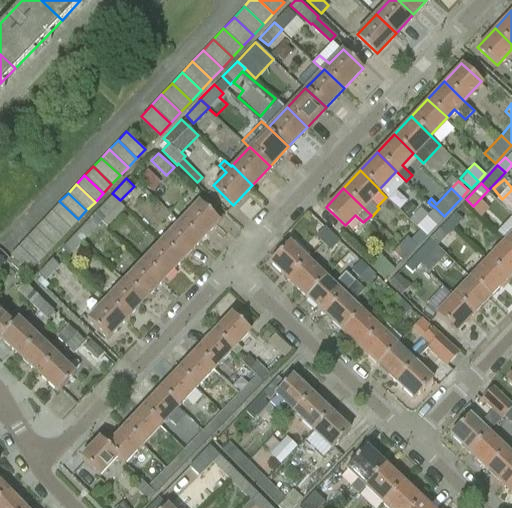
[(120,200),(112,193),(94,212),(107,224),(124,206),(119,202),(120,200)]
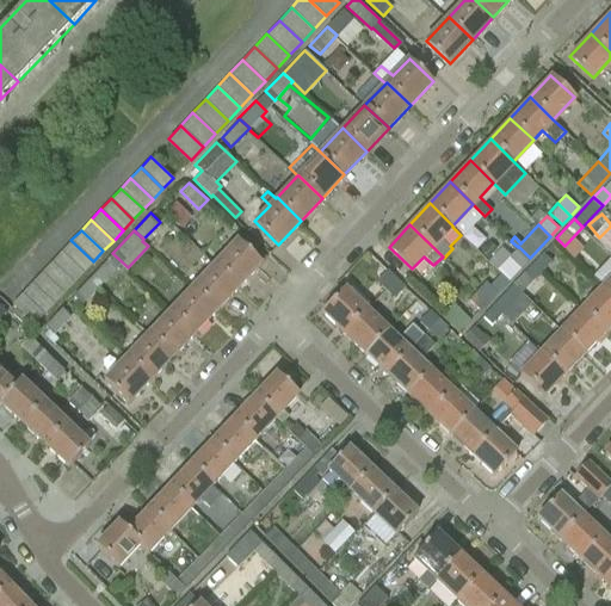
[(238,239),(215,263),(239,285),(261,261),(238,239)]
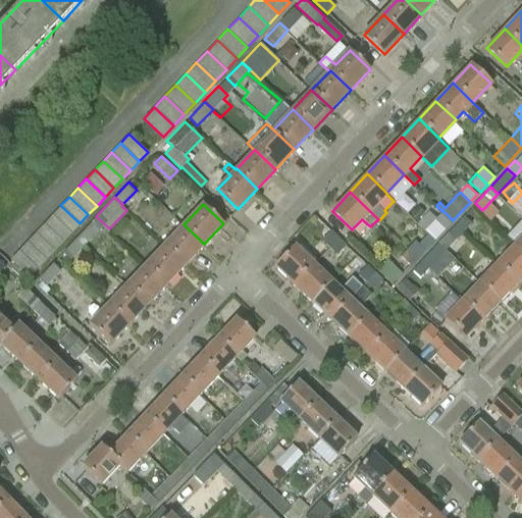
[(71,232),(80,223),(60,205),(52,214),(71,232)]
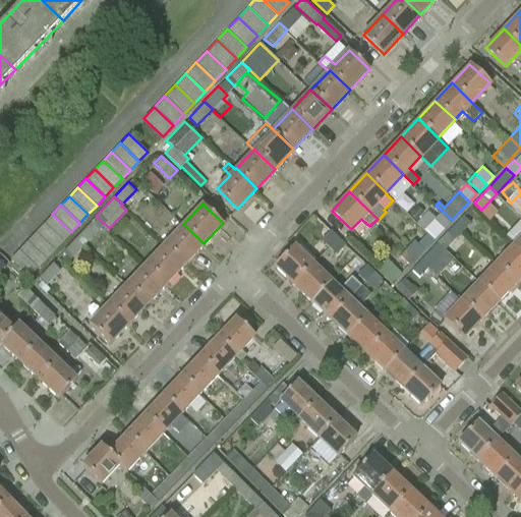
[(410,213),(416,219),(423,211),(417,205),(410,213)]
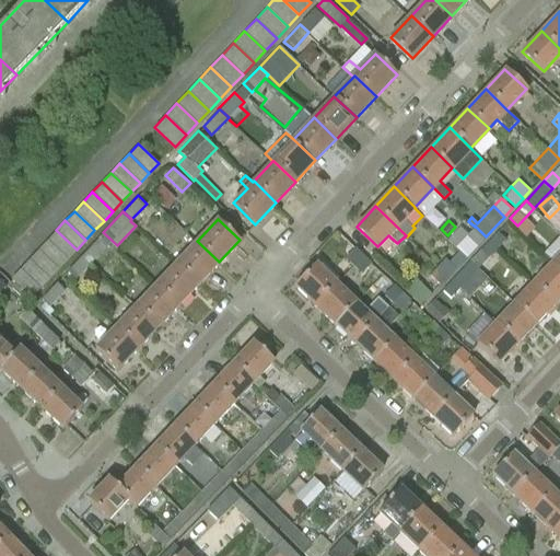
[(475,226),(475,227),(456,246),(458,248),(458,247),(467,256),(486,236),(475,226)]
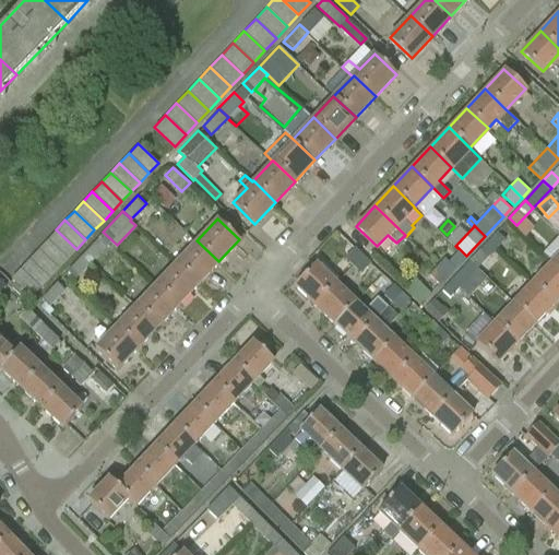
[(68,259),(76,249),(56,229),(47,239),(68,259)]
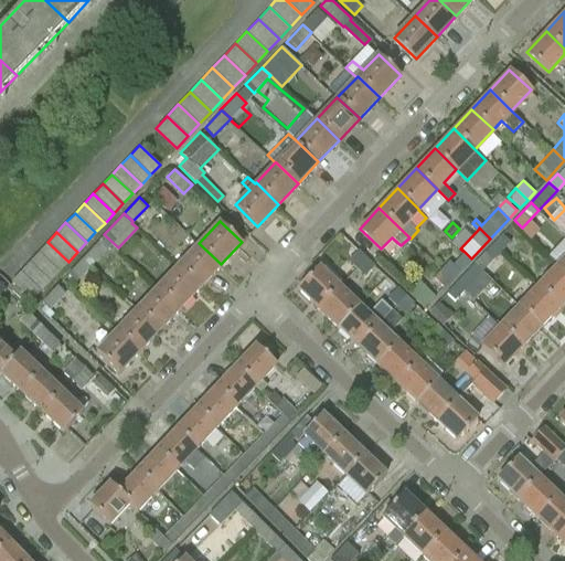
[(501,232),(492,242),(501,251),(510,241),(501,232)]
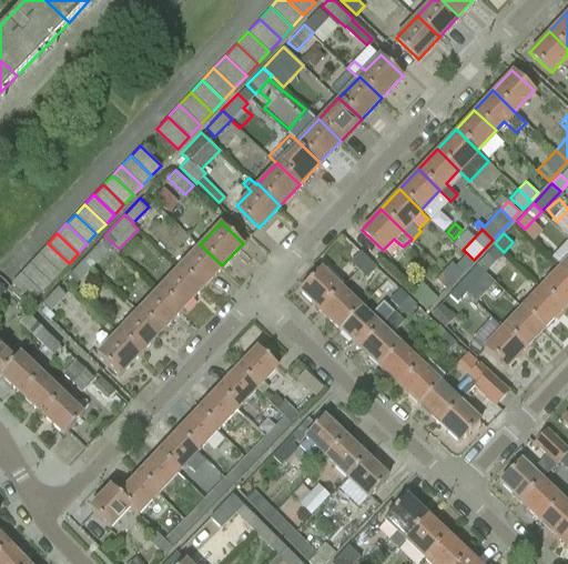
[(567,241),(567,240),(551,255),(560,265),(567,272),(567,241)]
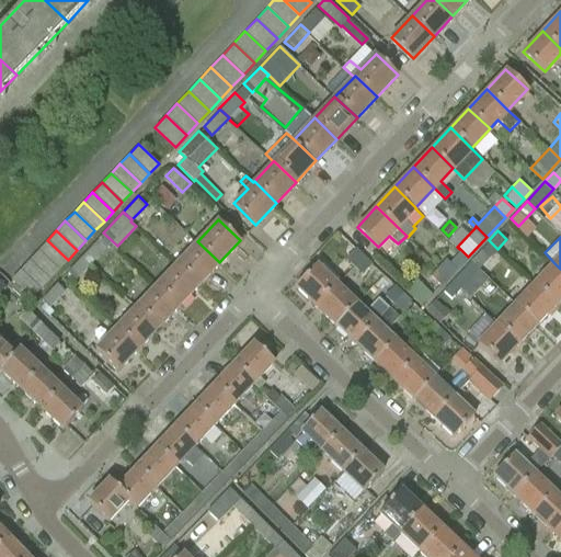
[(96,239),(83,253),(92,262),(105,247),(96,239)]
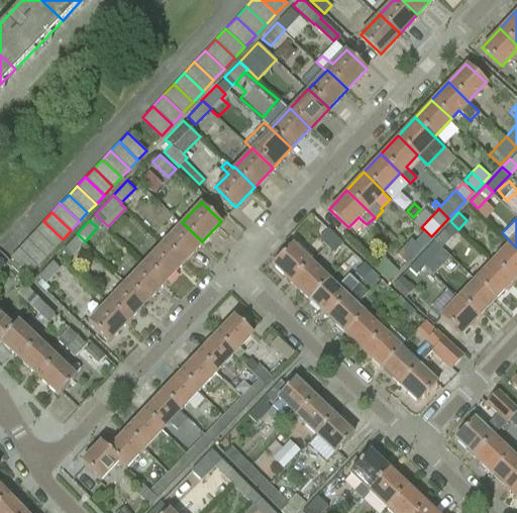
[(54,248),(63,239),(43,221),(34,230),(54,248)]
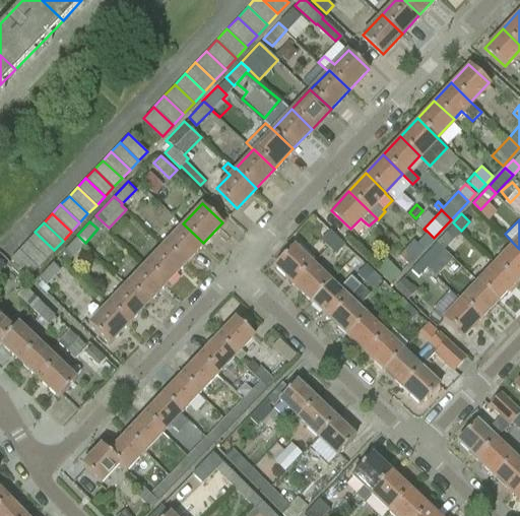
[(461,231),(453,222),(437,240),(445,248),(461,231)]
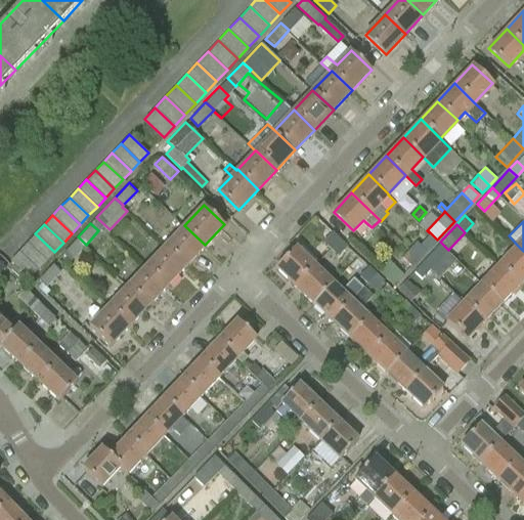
[(205,245),(184,225),(166,245),(186,264),(205,245)]
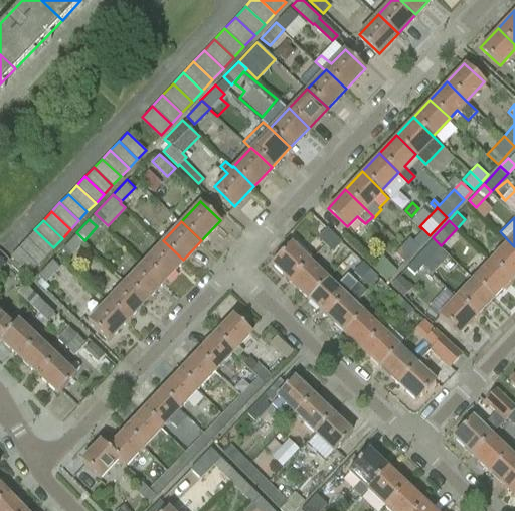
[(325,243),(334,232),(326,225),(317,236),(325,243)]
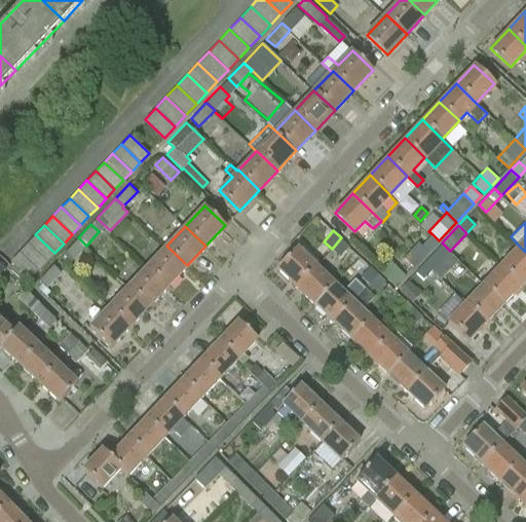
[(430,232),(430,233),(420,244),(418,241),(411,249),(421,259),(439,240),(430,232)]
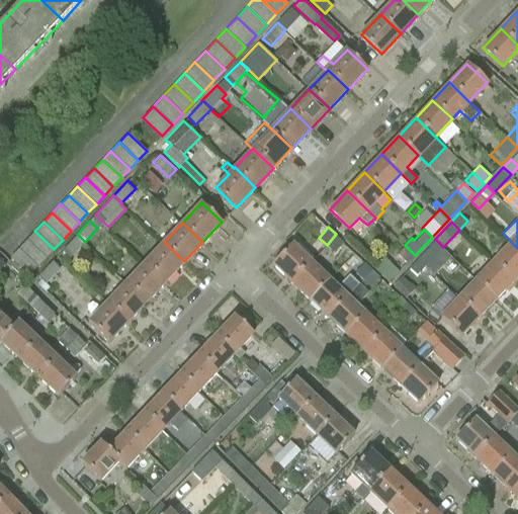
[(46,257),(54,249),(34,231),(26,239),(46,257)]
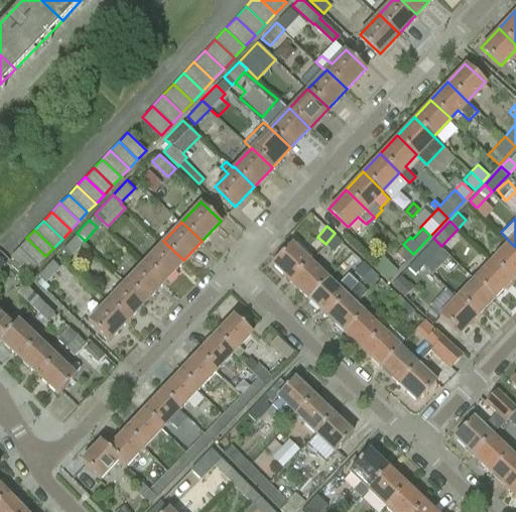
[(85,241),(77,233),(61,250),(69,257),(85,241)]
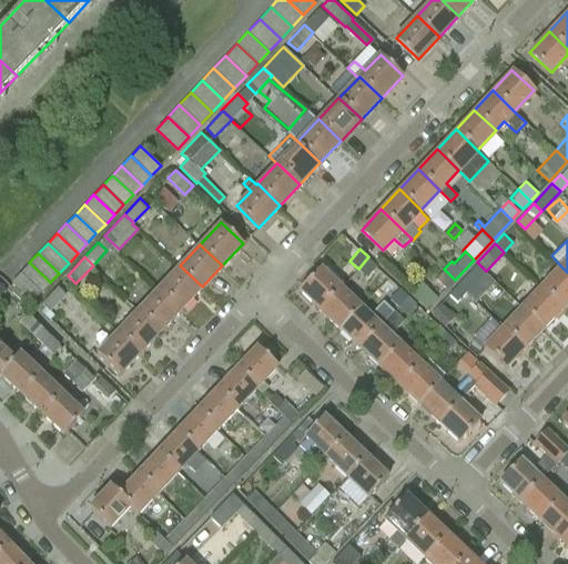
[(368,257),(358,269),(366,277),(377,264),(368,257)]
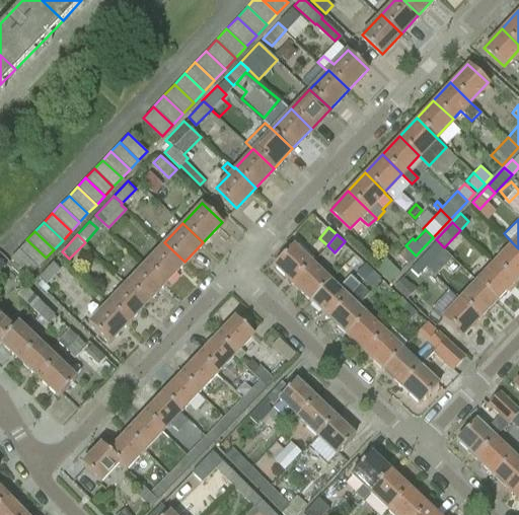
[(38,267),(46,258),(26,239),(18,248),(38,267)]
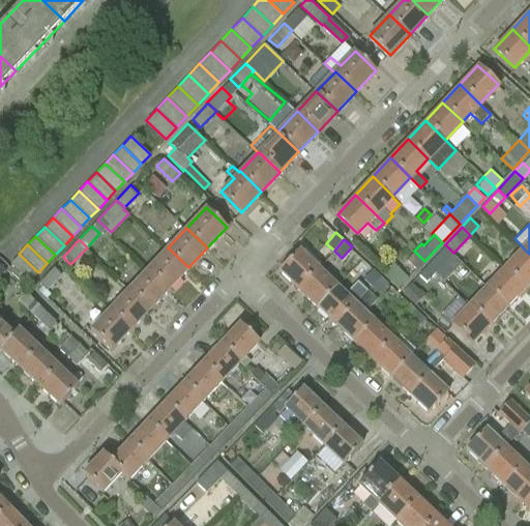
[(445,244),(428,264),(436,271),(453,253),(445,244)]
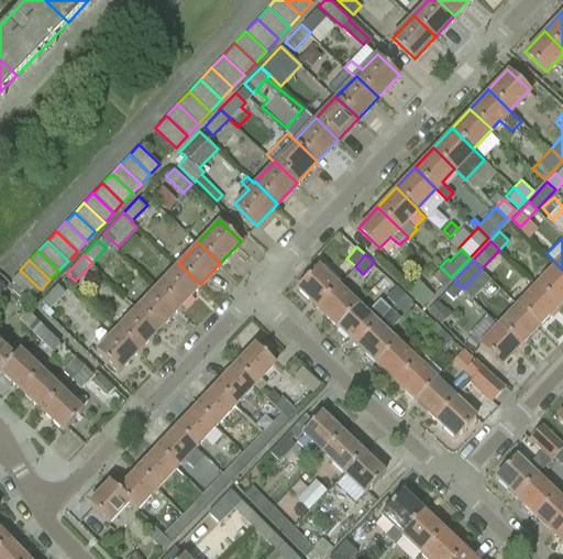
[(200,284),(178,263),(157,285),(179,306),(200,284)]
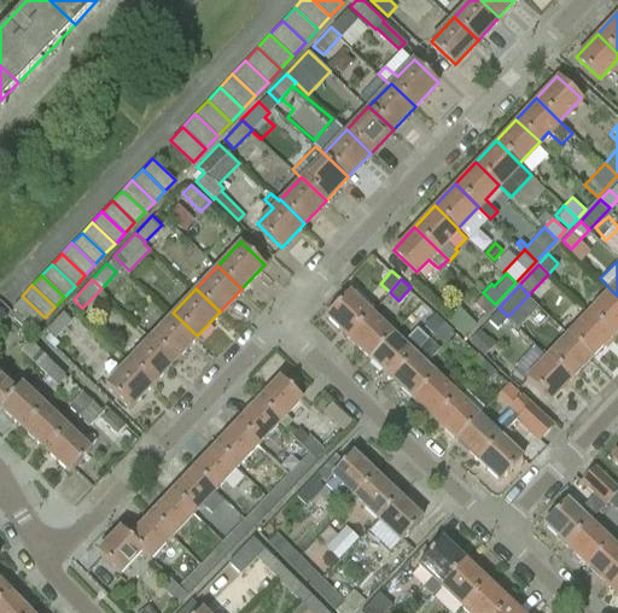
[(617,296),(610,289),(588,311),(612,334),(617,327),(617,296)]
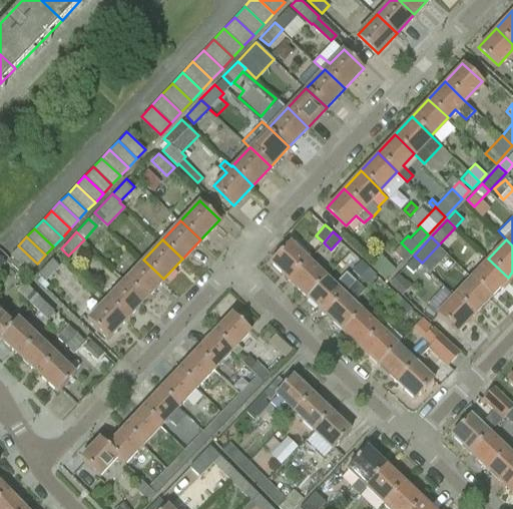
[(289,278),(308,259),(290,240),(271,261),(289,278)]
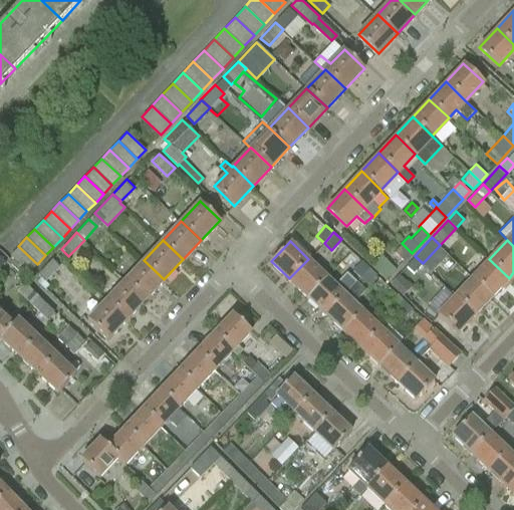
[(412,253),(402,243),(395,251),(405,261),(412,253)]
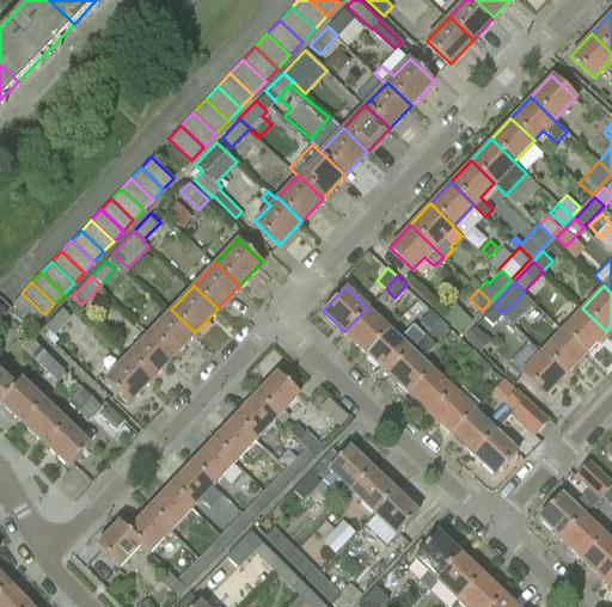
[(12,304),(34,325),(44,314),(22,293),(12,304)]
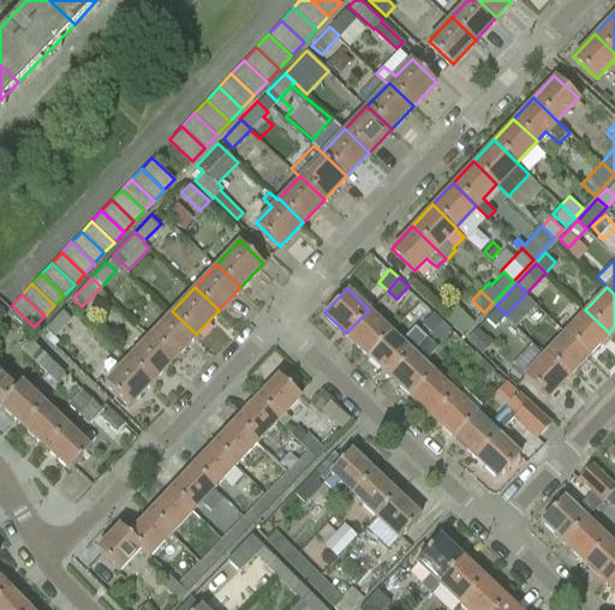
[(455,304),(443,316),(463,334),(475,321),(455,304)]
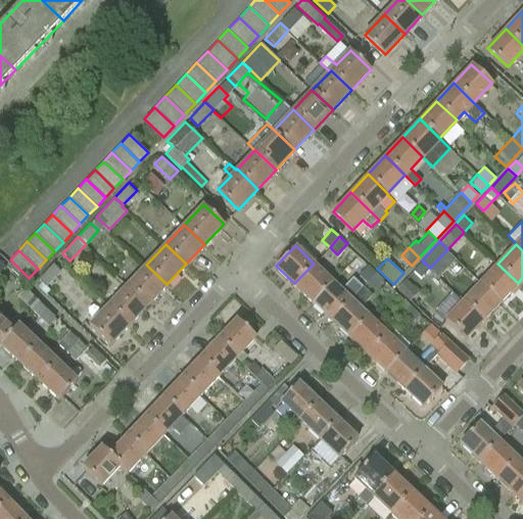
[(430,268),(422,261),(413,270),(421,277),(430,268)]
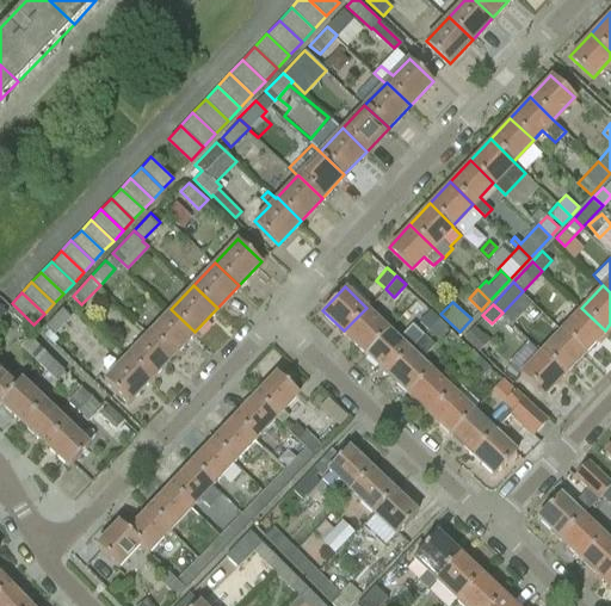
[(62,307),(44,325),(48,328),(44,332),(54,341),(59,336),(55,333),(72,315),(62,307)]
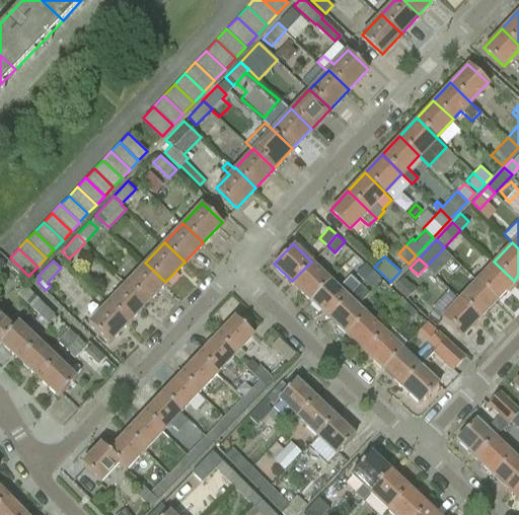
[(329,279),(311,262),(292,281),(310,299),(329,279)]
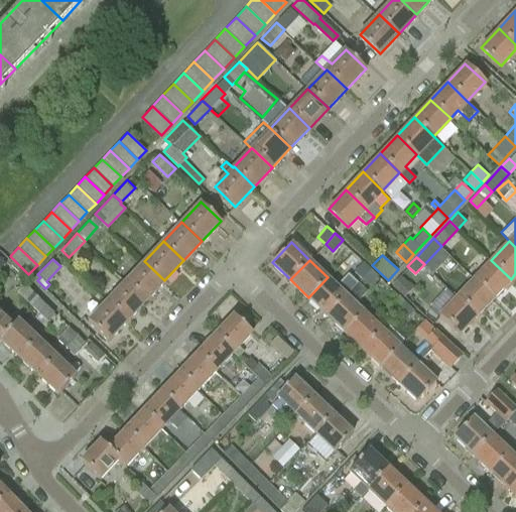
[(491,260),(475,277),(495,296),(511,279),(491,260)]
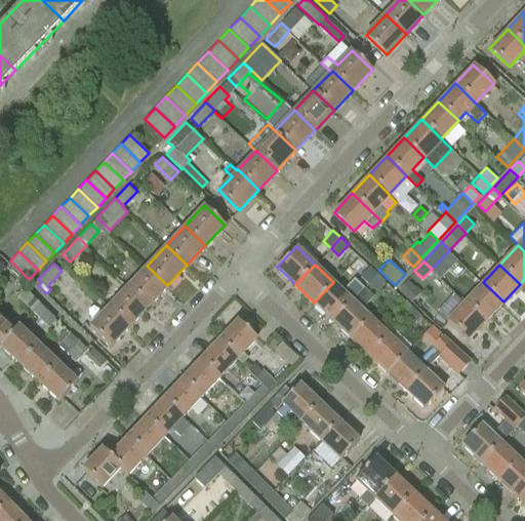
[(147,266),(128,285),(149,305),(167,285),(147,266)]
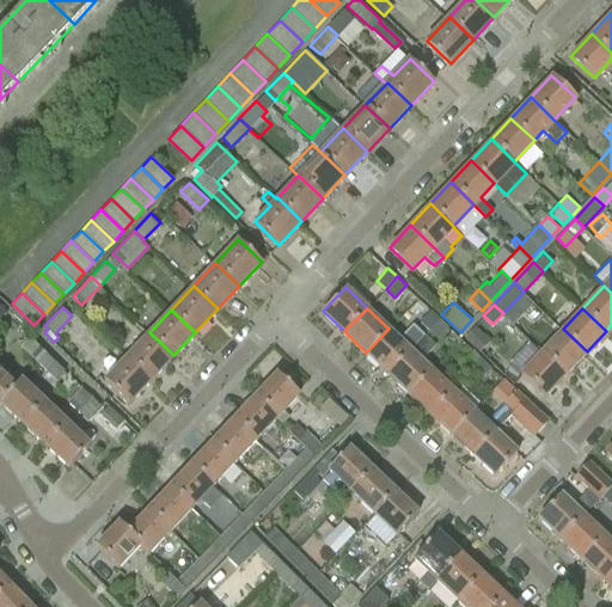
[(430,310),(420,322),(424,325),(429,330),(440,318),(430,310)]
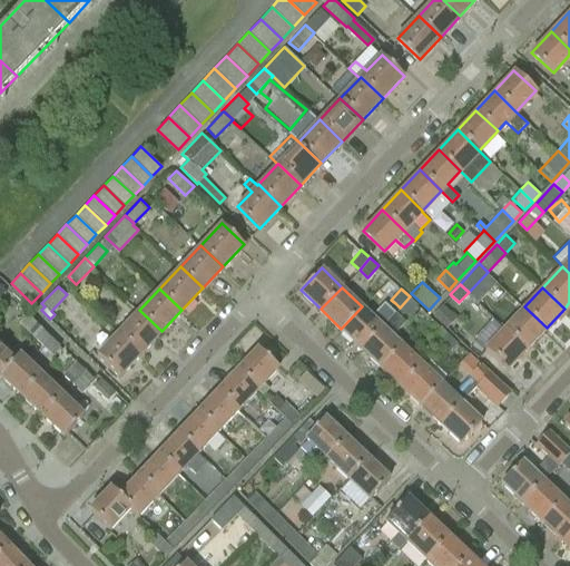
[(400,308),(408,315),(418,304),(410,296),(400,308)]
